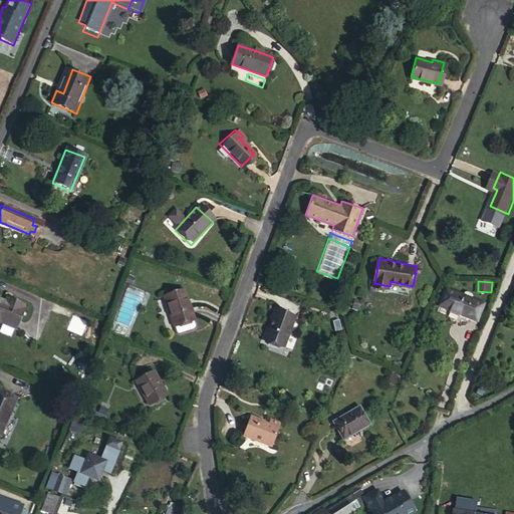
[(473,298),(464,295),(448,288),(442,304),(478,319),(485,303),(473,298)]
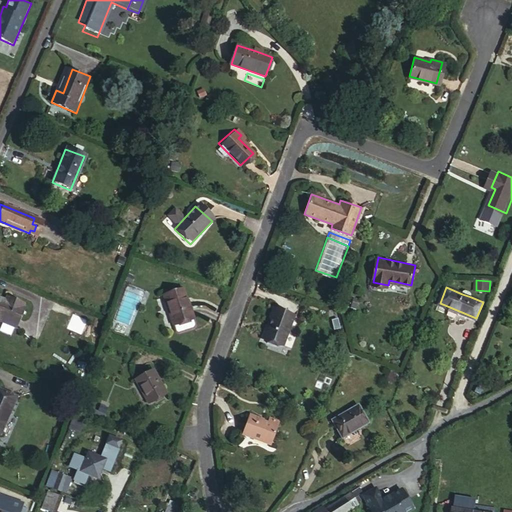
[(191,320),(180,291),(161,298),(172,327),(175,334),(178,335),(193,330),(194,327),(191,320)]
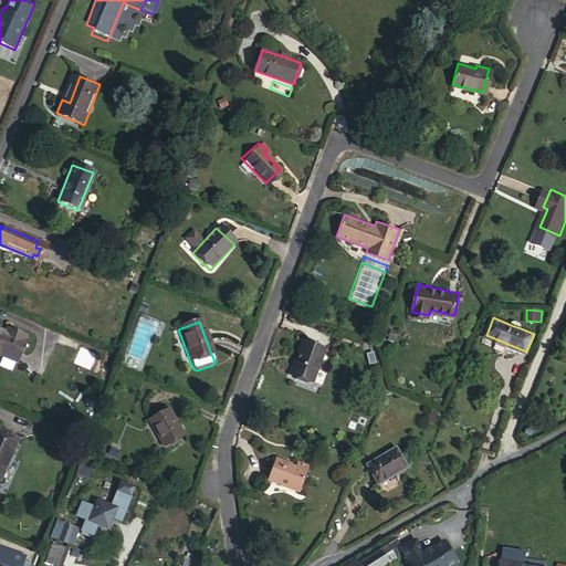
[(317,378),(324,380),(337,349),(314,341),(301,371),(305,373),(303,377),(316,383),(317,378)]
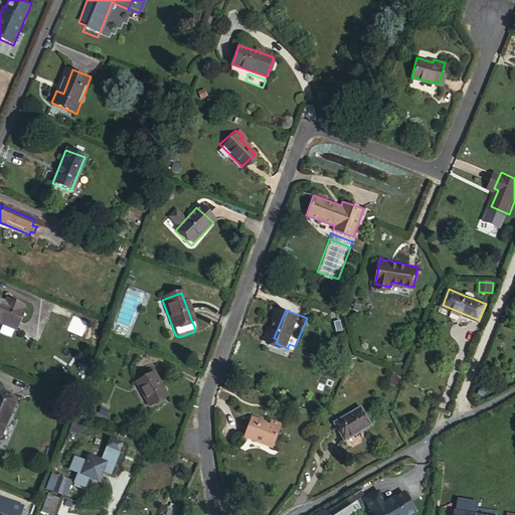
[(393,383),(396,375),(391,373),(387,381),(393,383)]
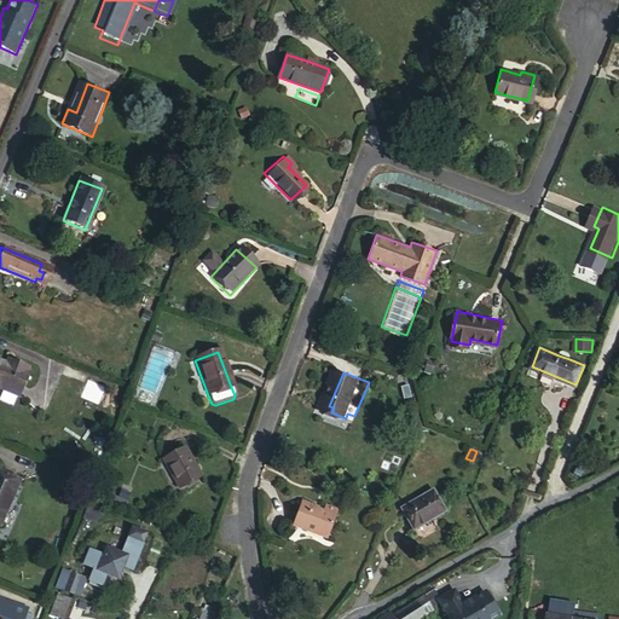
[(186,451),(167,461),(179,487),(198,479),(186,451)]
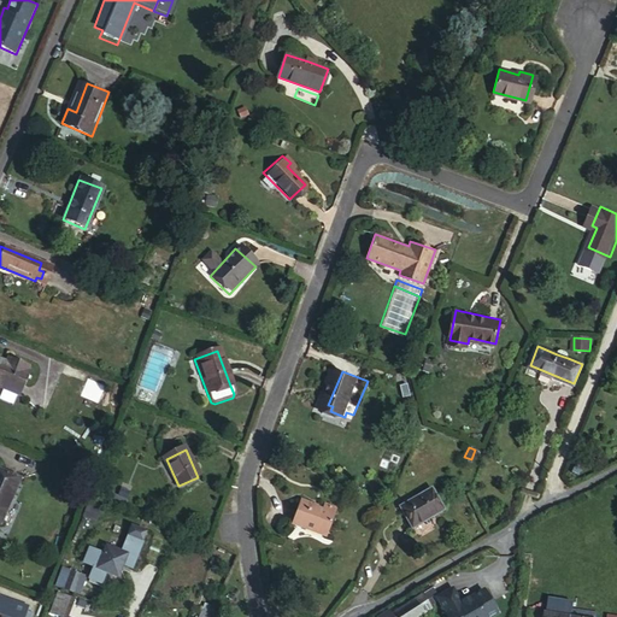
[(30,477),(4,468),(0,476),(0,522),(10,526),(30,477)]
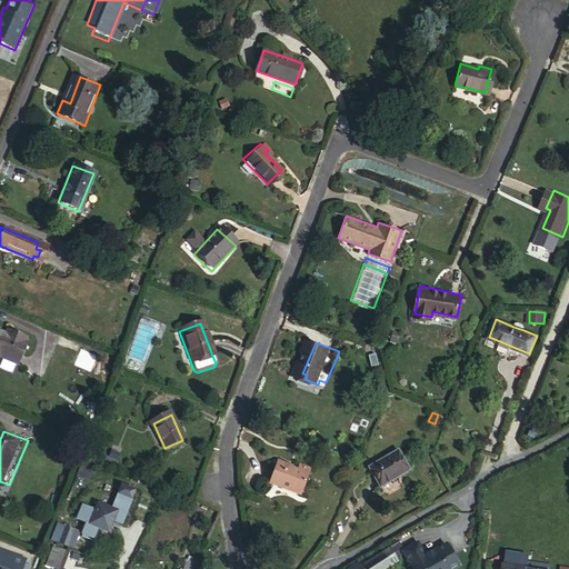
[(371,468),(380,485),(409,469),(399,451),(371,468)]
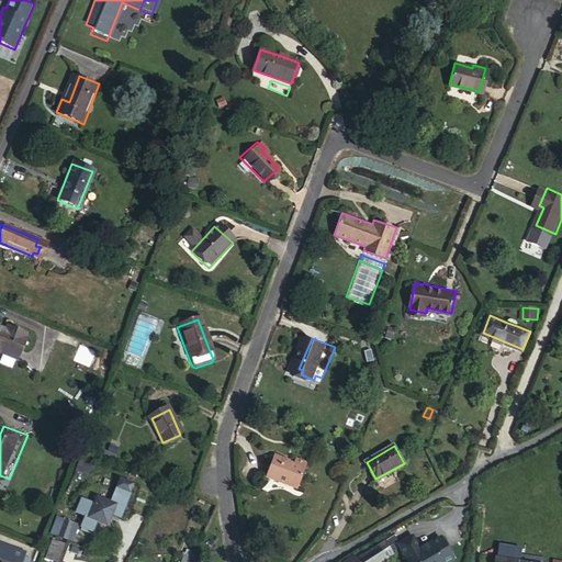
[(279,453),(270,474),(300,485),(310,461),(299,457),(298,461),(279,453)]
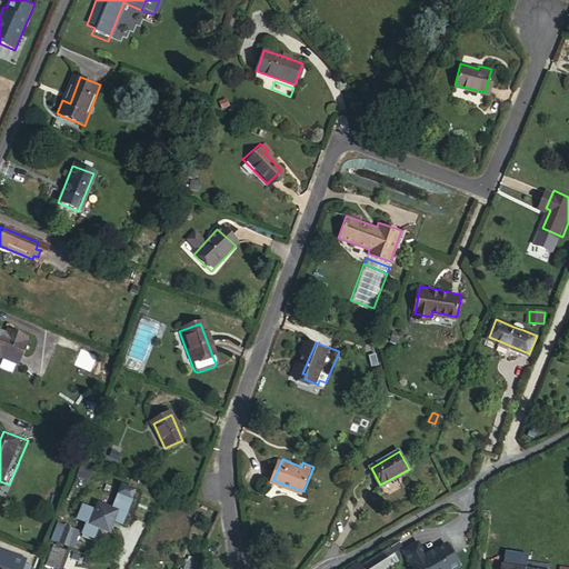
[(85,462),(80,476),(89,479),(93,466),(85,462)]
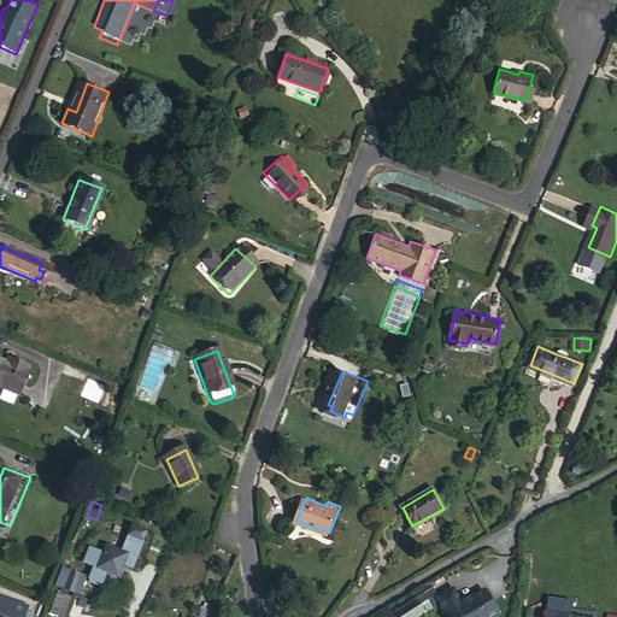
[(133,568),(146,532),(131,526),(122,552),(107,547),(105,556),(90,550),(86,564),(95,568),(92,580),(104,585),(107,573),(115,575),(122,570),(124,565),(133,568)]
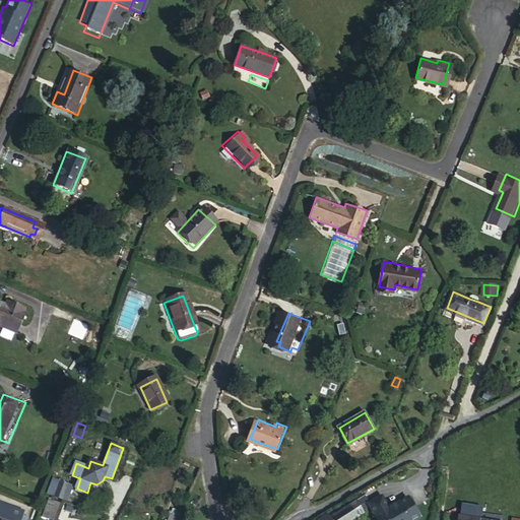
[(445,481),(437,480),(435,503),(443,505),(445,481)]
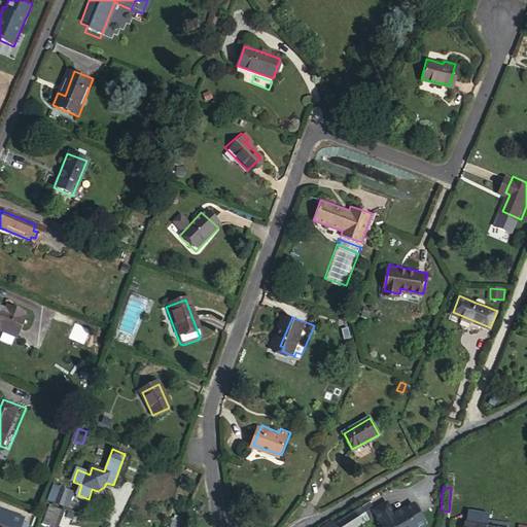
[(62,488),(56,502),(62,505),(68,491),(62,488)]
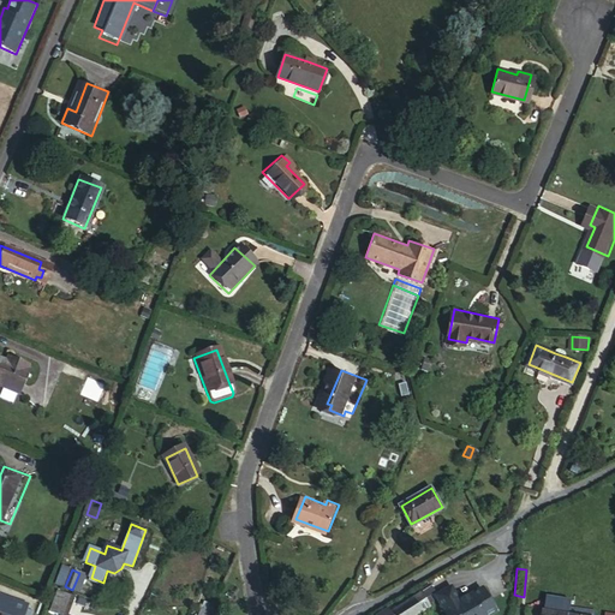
[(491,614),(500,610),(493,599),(490,599),(484,589),(473,595),(472,593),(460,601),(452,586),(436,596),(447,614),(491,614)]
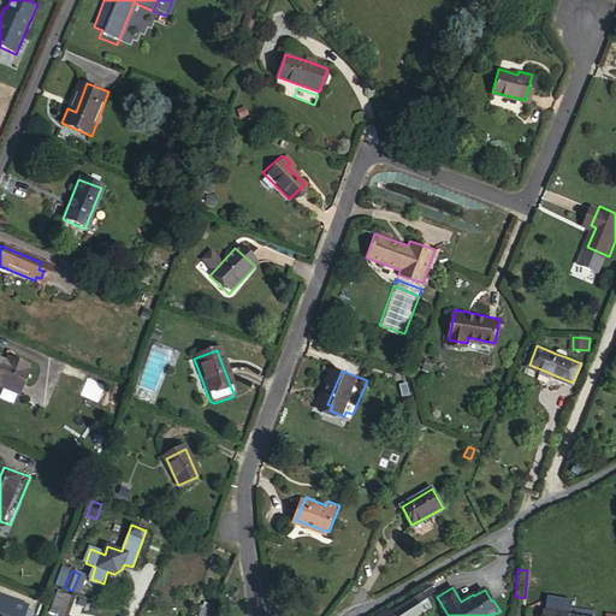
[(61,615),(66,615),(75,599),(58,592),(51,611),(61,615)]
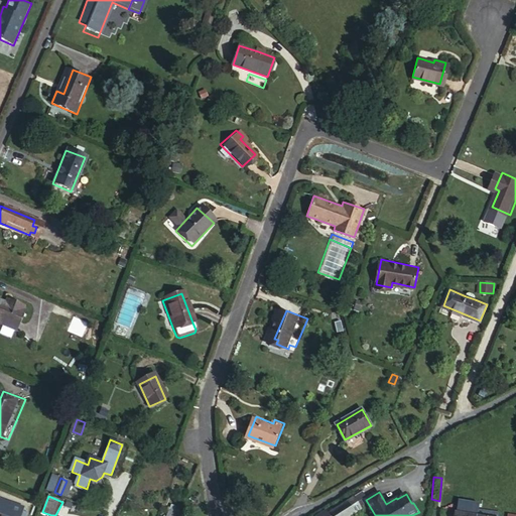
[(352,515),(361,511),(352,496),(326,511),(327,513),(320,515),(352,515)]
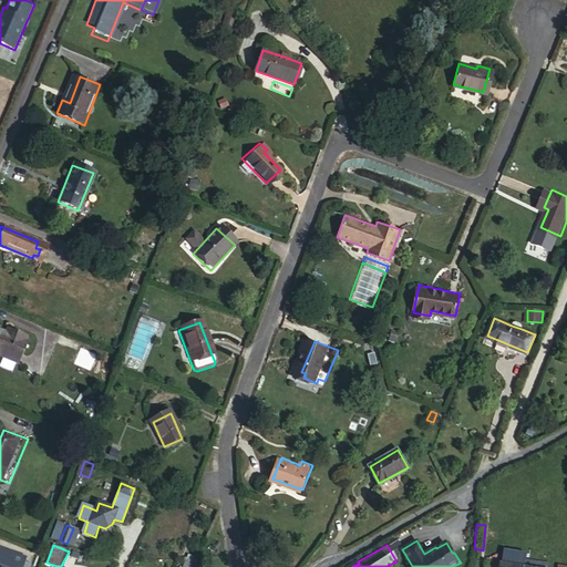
[(0,565),(4,566),(7,564),(16,566),(26,566),(28,564),(30,558),(0,546),(0,565)]
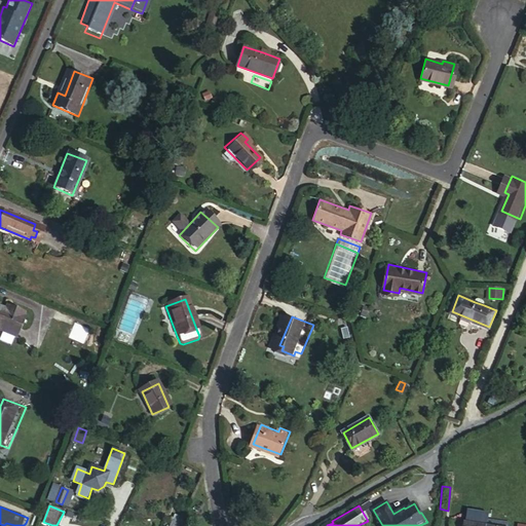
[(487,525),(488,521),(490,521),(491,515),(470,511),(467,525),(477,525),(487,525)]
